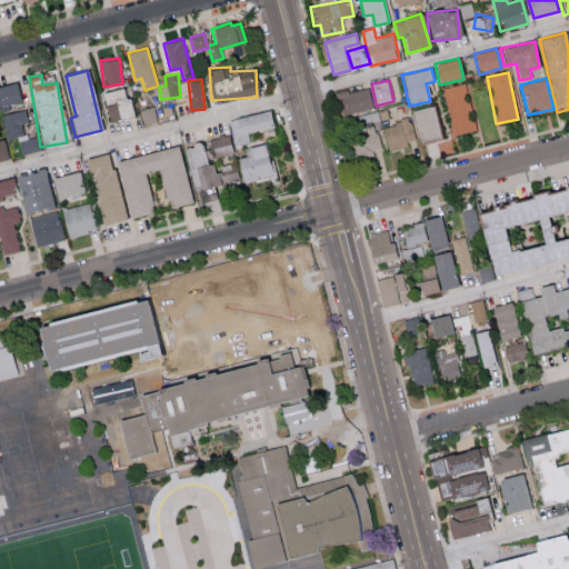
[(20,102),(15,82),(0,86),(0,111),(9,109),(9,105),(20,102)]
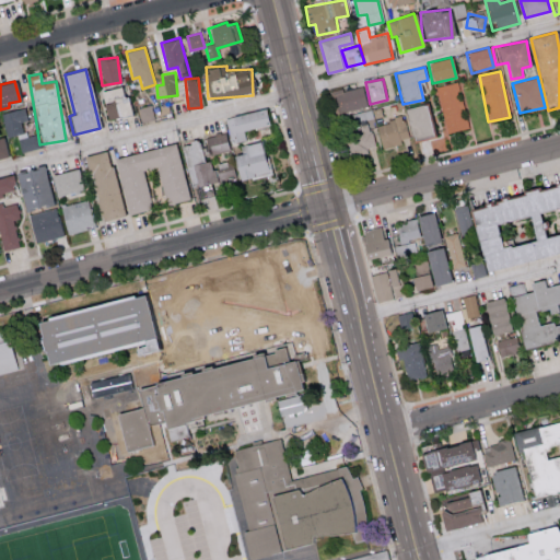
[(444,131),(466,129),(462,82),(440,84),(444,131)]
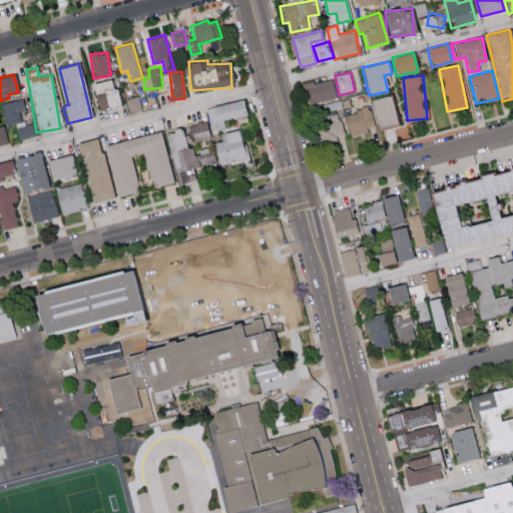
[(305,85),(310,104),(338,96),(333,77),(305,85)]
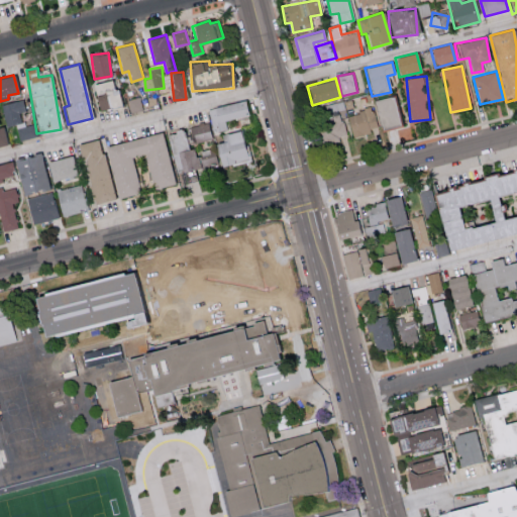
[(96,110),(120,107),(118,89),(112,89),(111,81),(93,83),(96,110)]
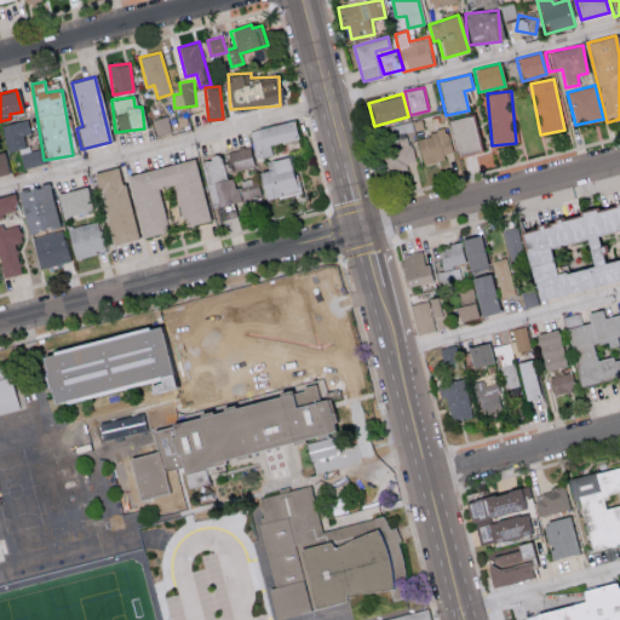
[(480,150),(471,115),(448,121),(457,156),(480,150)]
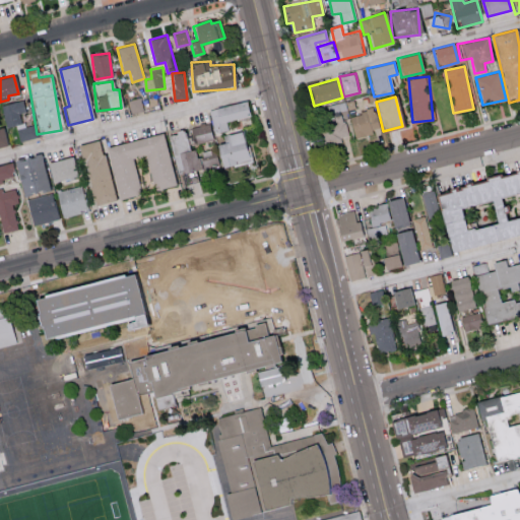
[(143,110),(140,98),(128,101),(131,113),(143,110)]
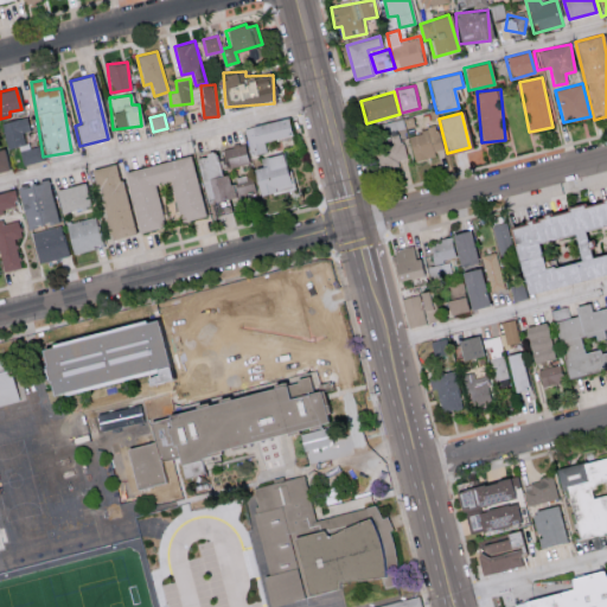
[(1,123),(7,149),(26,145),(23,133),(30,131),(26,117),(1,123)]
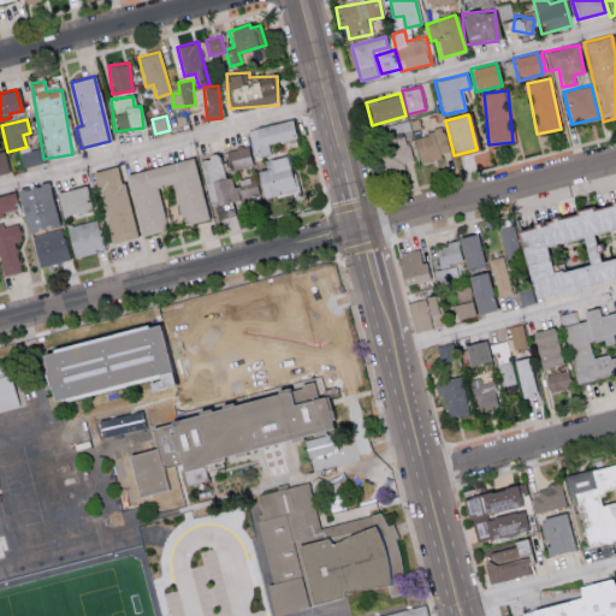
[(253,157),(270,154),(267,143),(295,138),(291,122),(248,129),(253,157)]
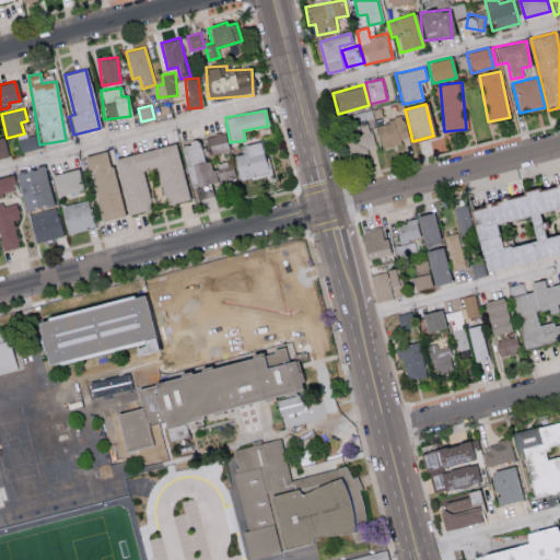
[(408,141),(405,118),(377,123),(381,147),(408,141)]
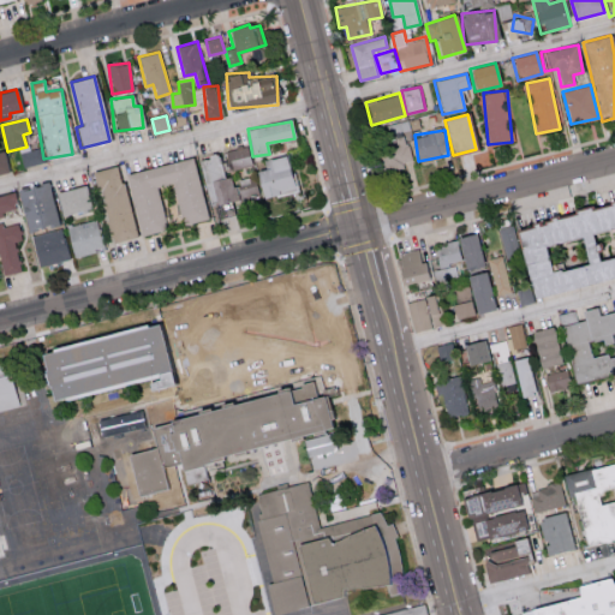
[(415,161),(405,133),(377,143),(387,171),(415,161)]
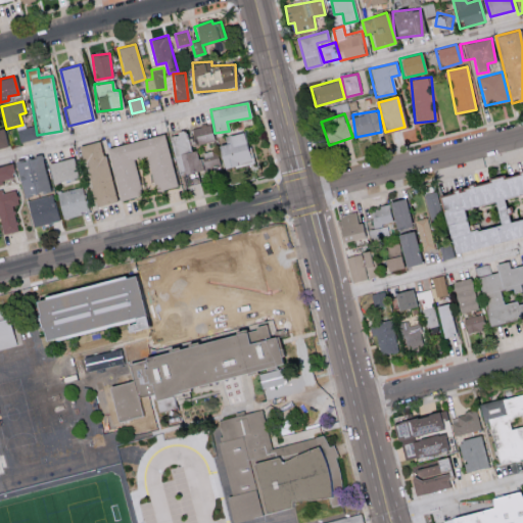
[(210,125),(193,127),(195,145),(212,142),(210,125)]
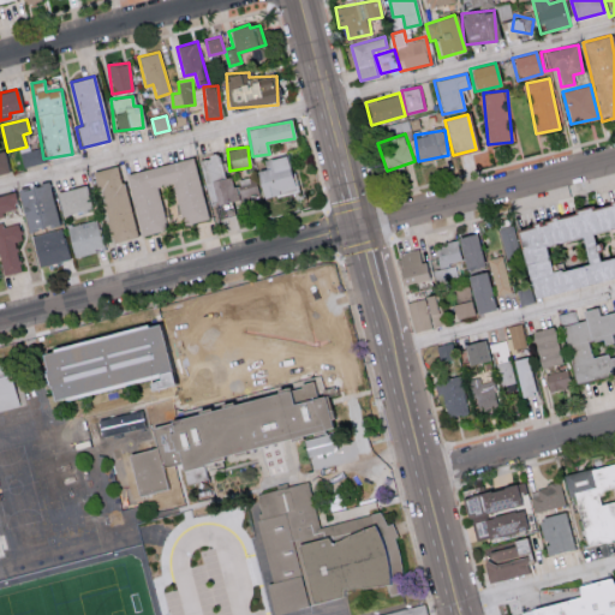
[(19,153),(23,167),(43,162),(40,148),(19,153)]
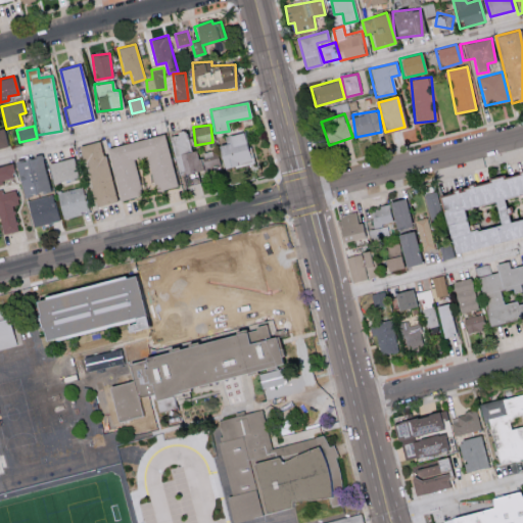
[(4,128),(0,129),(0,148),(8,146),(4,128)]
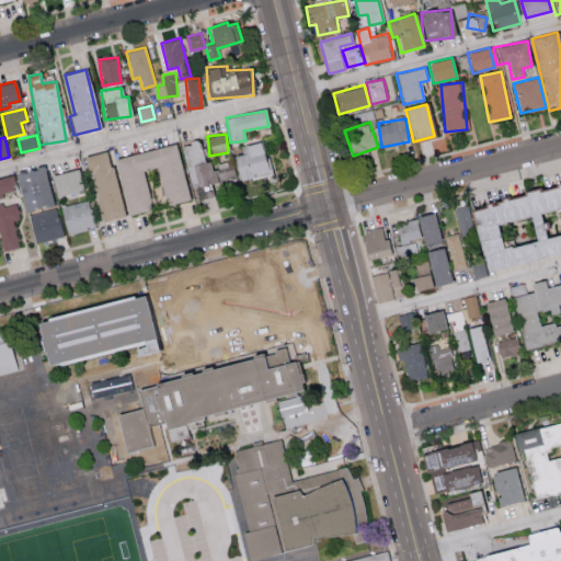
[(180,146),(191,189),(216,182),(210,160),(203,162),(197,140),(180,146)]
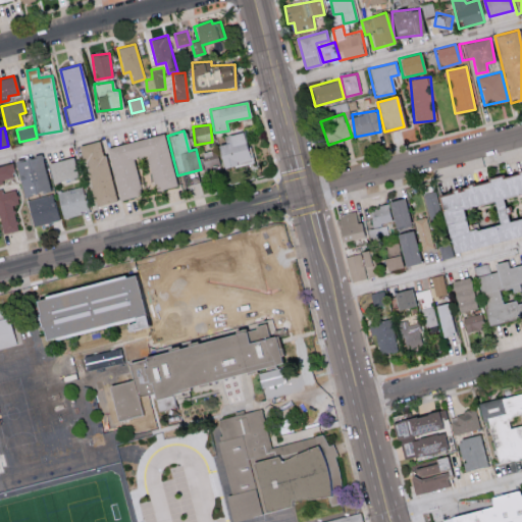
[(248,164),(244,133),(224,136),(225,144),(217,145),(220,167),(248,164)]
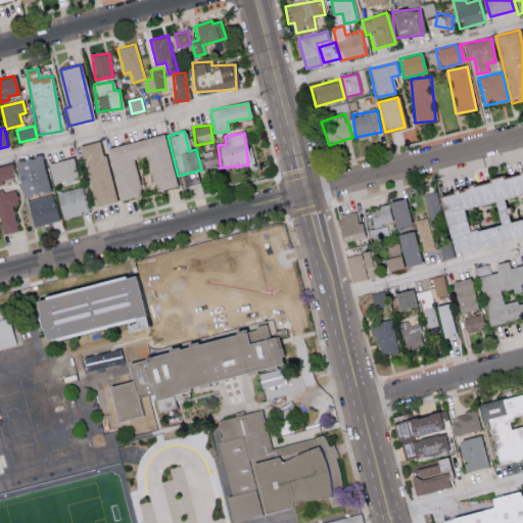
[(133,158),(146,156),(153,191),(175,187),(164,135),(107,147),(117,200),(141,196),(133,158)]
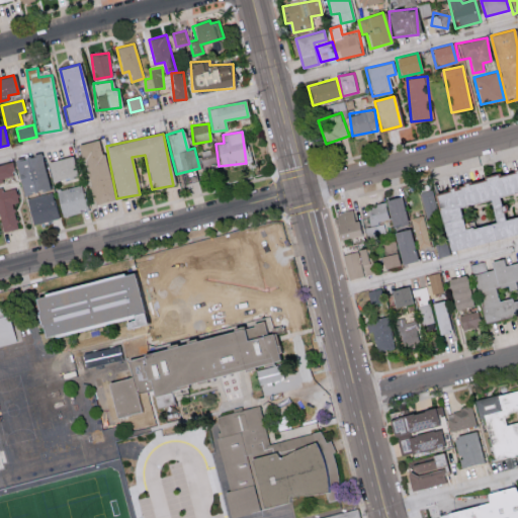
[(80,144),(93,204),(113,200),(100,140),(80,144)]
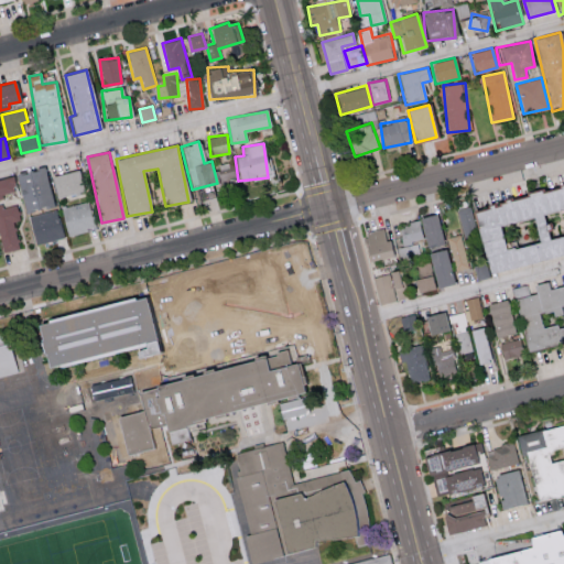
[(235,176),(231,161),(216,165),(219,180),(235,176)]
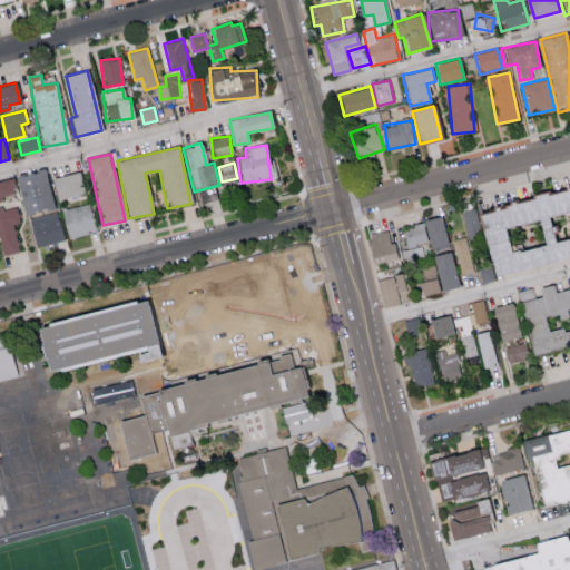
[(25,215),(55,207),(45,169),(15,177),(25,215)]
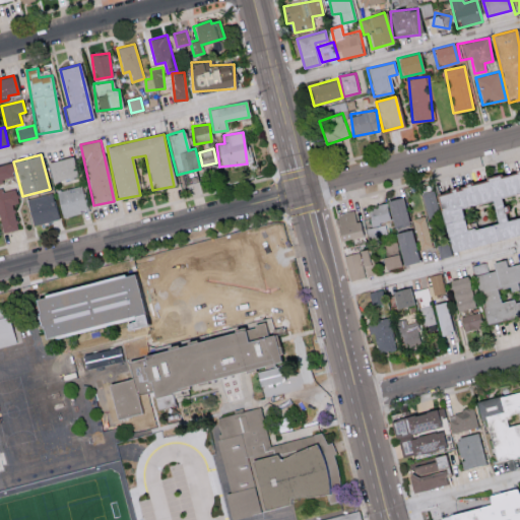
[(47,164),(52,183),(77,176),(71,156),(47,164)]
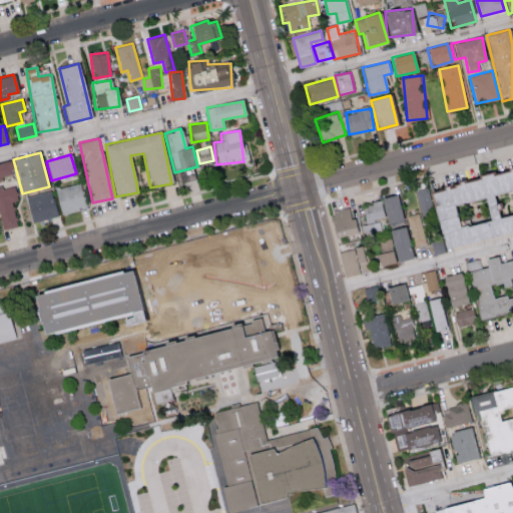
[(0,177),(13,175),(10,161),(0,162),(0,177)]
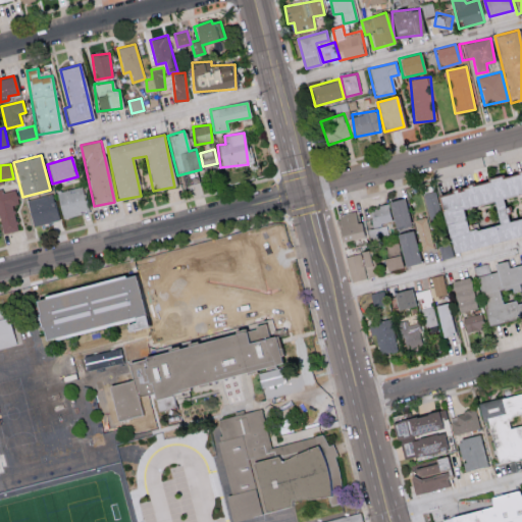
[(521,236),(521,173),(498,179),(499,180),(436,195),(435,191),(423,194),(428,216),(440,213),(450,252),(521,236)]
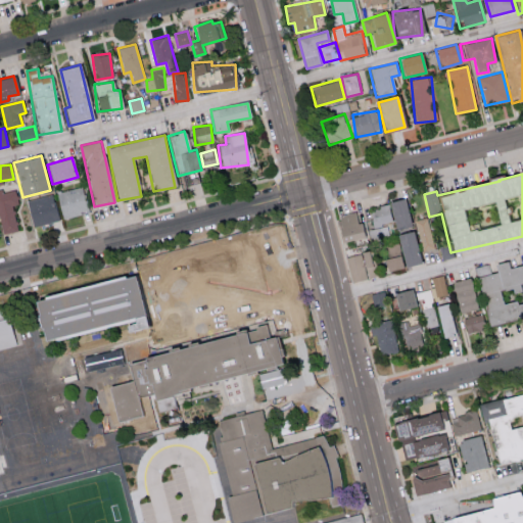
[(88,212),(84,187),(58,191),(62,218),(88,212)]
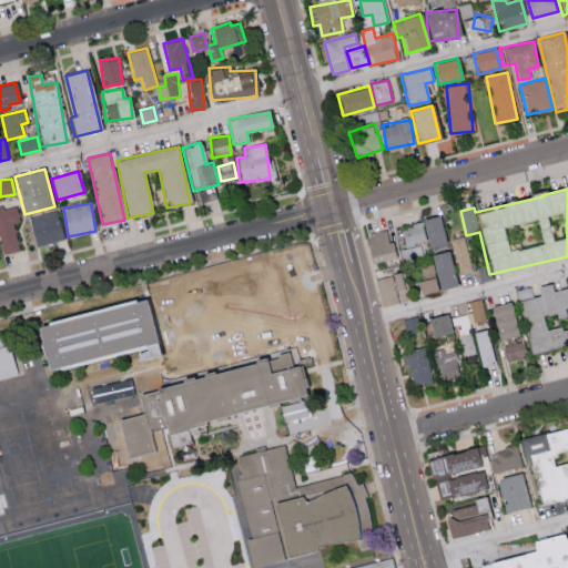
[(20,222),(17,204),(0,208),(0,237),(3,254),(20,250),(13,223),(20,222)]
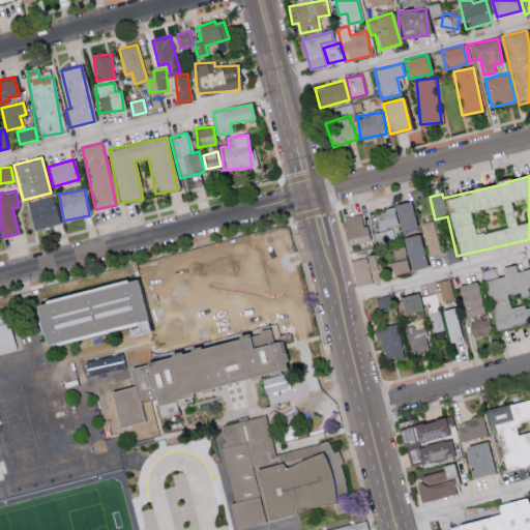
[(60,224),(55,198),(28,203),(32,229),(60,224)]
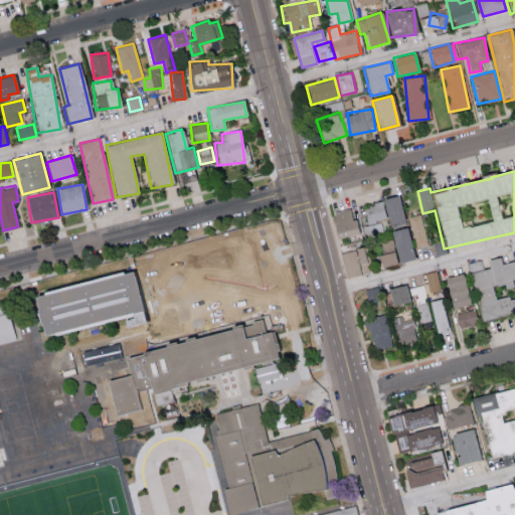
[(367,223),(387,217),(389,226),(404,221),(397,196),(363,206),(367,223)]
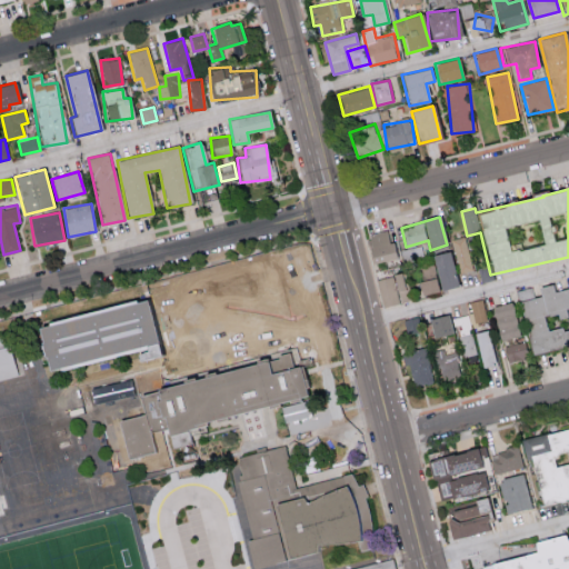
[(395,260),(392,241),(388,242),(387,231),(368,233),(371,262),(395,260)]
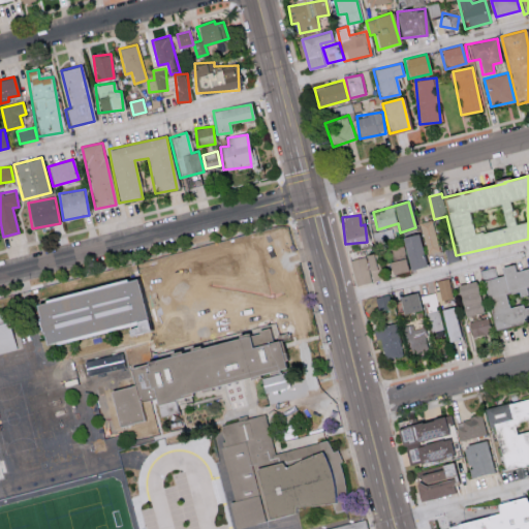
[(421,222),(426,255),(430,254),(432,267),(441,265),(434,220),(421,222)]
